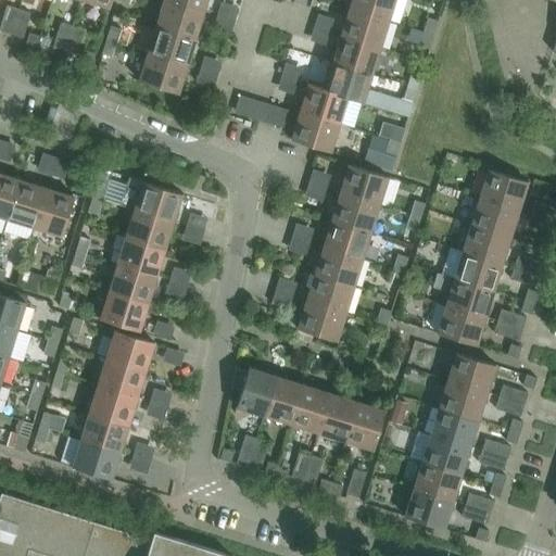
[(196,37),(203,12),(166,0),(164,0),(156,26),(198,39),(198,38),(196,37)]
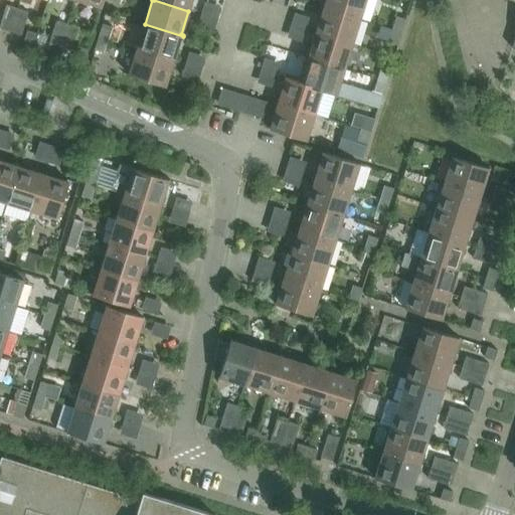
[(154,0),(188,11),(191,0),(154,0)]
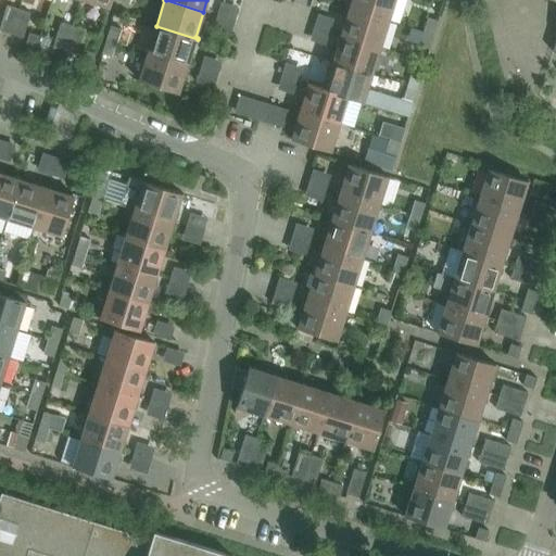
[(389,21),(394,0),(351,0),(349,9),(389,21)]
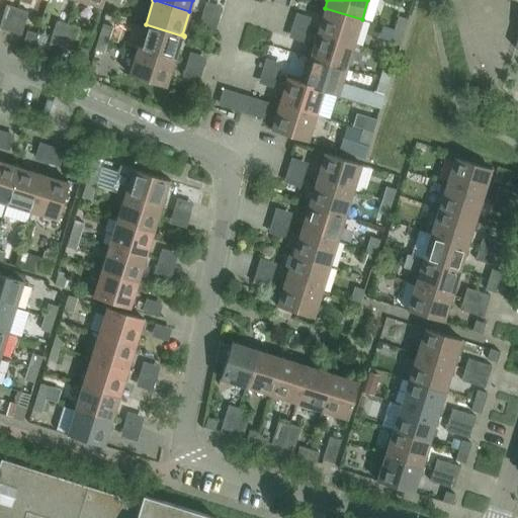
[(206,3),(199,26),(216,31),(223,8),(206,3)]
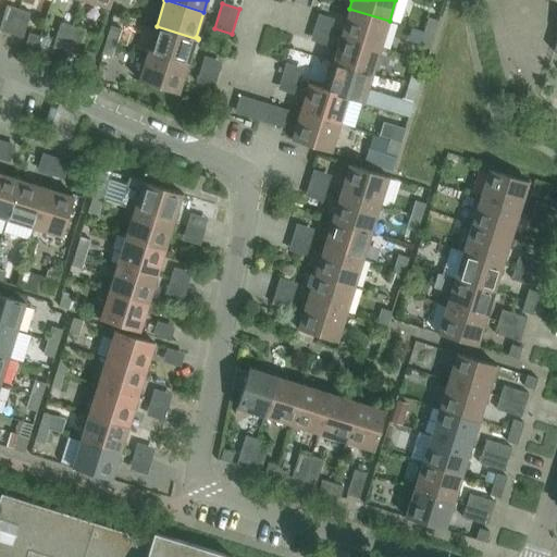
[(0,31),(11,35),(19,10),(8,5),(0,28),(0,31)]
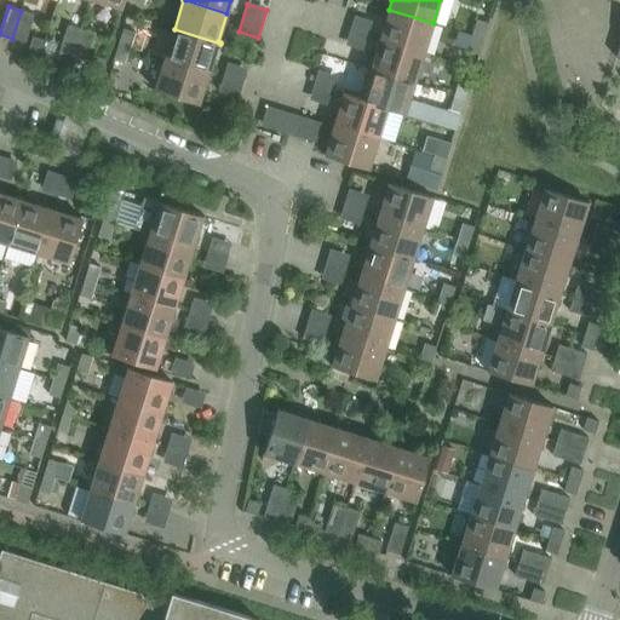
[(424,53),(434,23),(389,10),(380,39),(378,38),(378,39),(424,53)]
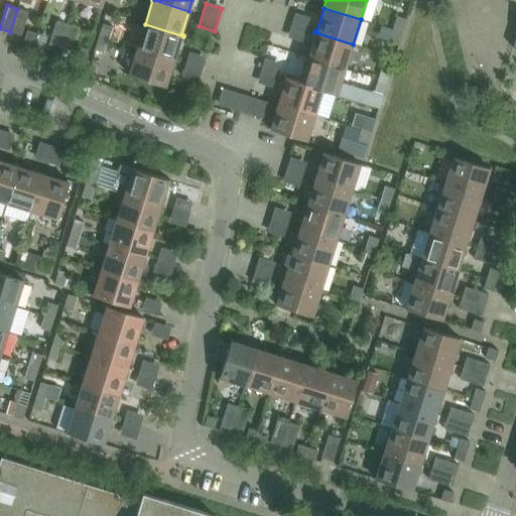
[(21,35),(28,12),(17,9),(10,32),(21,35)]
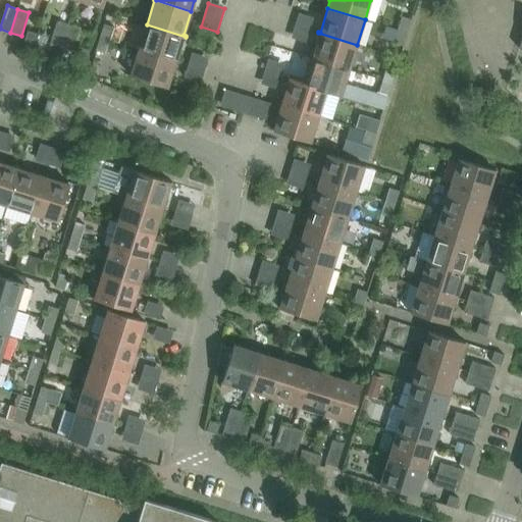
[(299,14),(292,37),(307,42),(314,19),(299,14)]
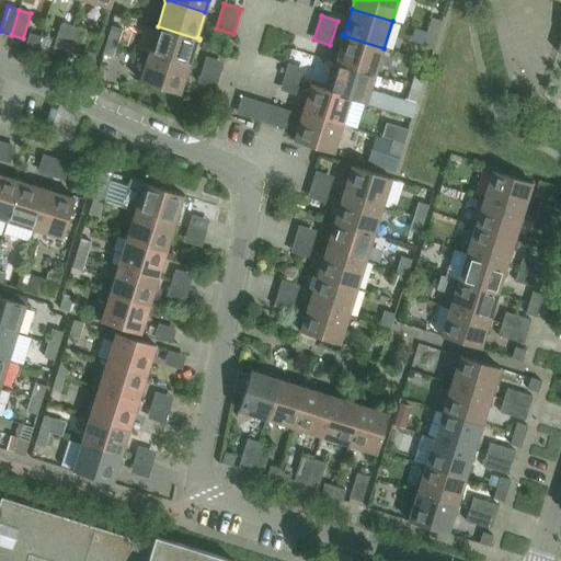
[(437,36),(443,21),(433,19),(428,33),(437,36)]
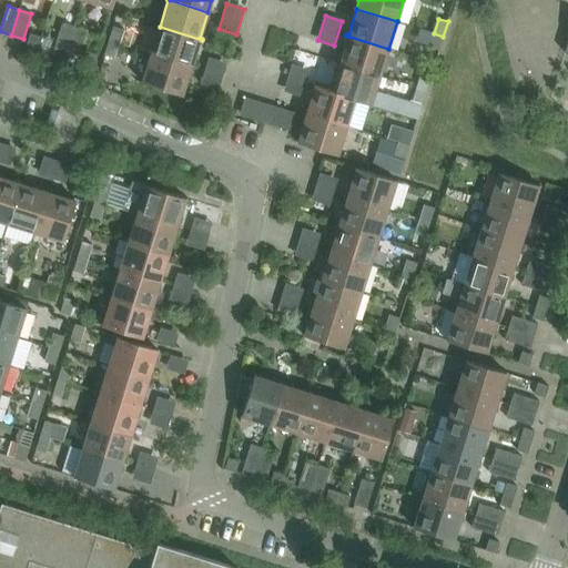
[(67,52),(74,27),(62,23),(54,49),(67,52)]
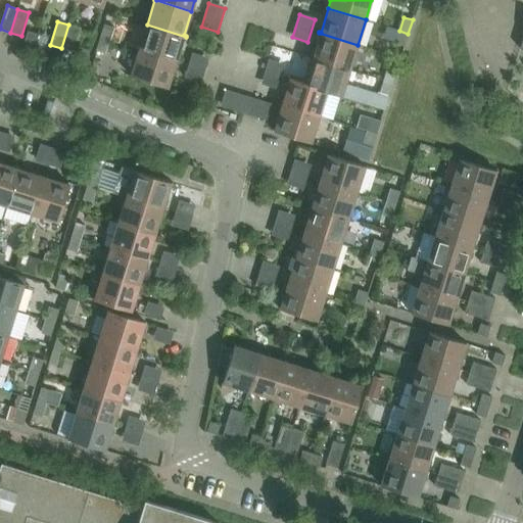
[(73,52),(80,29),(68,25),(61,48),(73,52)]
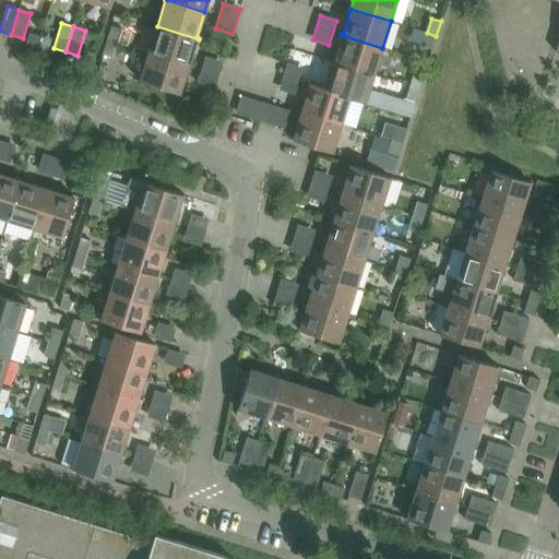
[(116,44),(121,30),(111,26),(107,40),(116,44)]
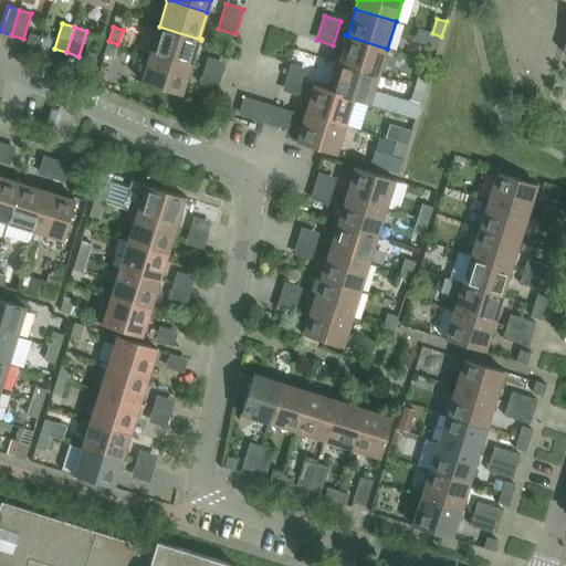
[(190,66),(198,41),(200,42),(201,40),(159,27),(150,54),(190,66)]
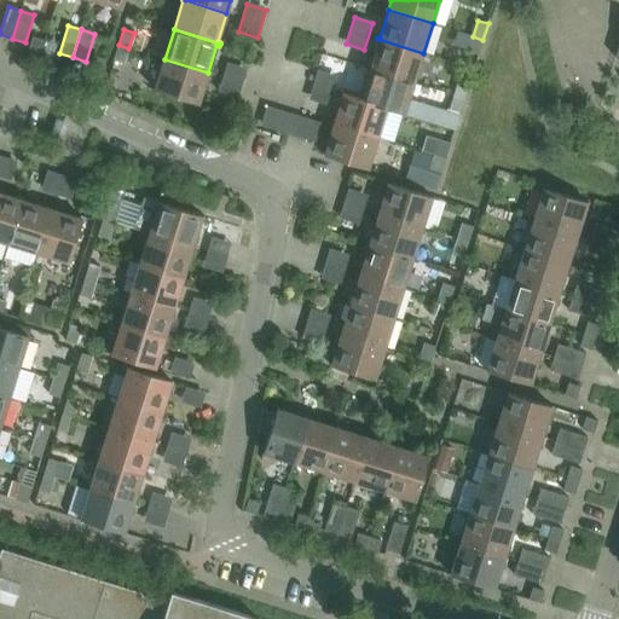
[(478,56),(482,40),(473,36),(467,52),(478,56)]
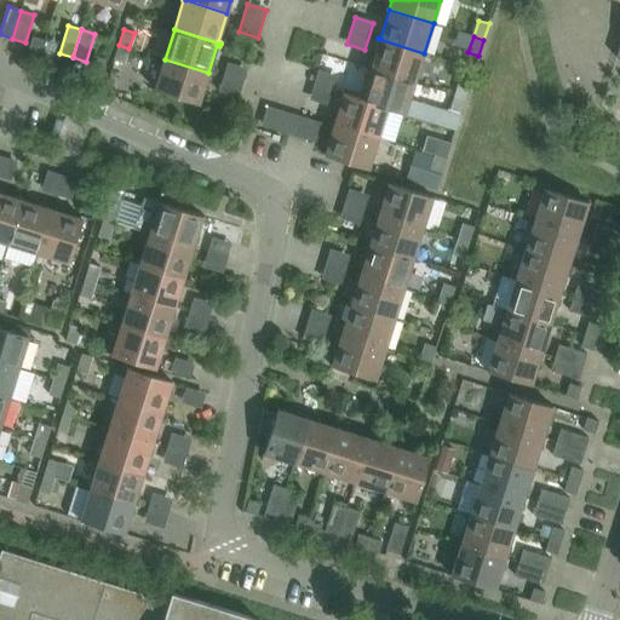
[(41,52),(45,41),(33,38),(29,49),(41,52)]
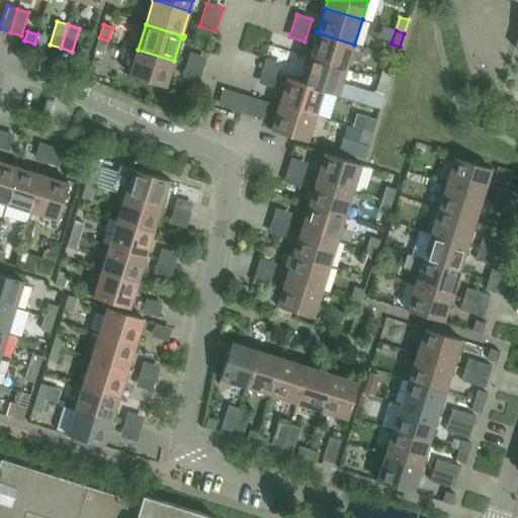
[(346,70),(354,45),(316,32),(315,34),(317,34),(310,59),(346,70)]
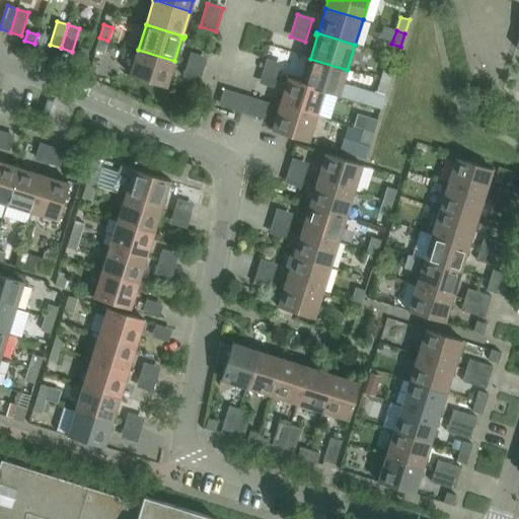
[(45,47),(48,38),(38,34),(34,44),(45,47)]
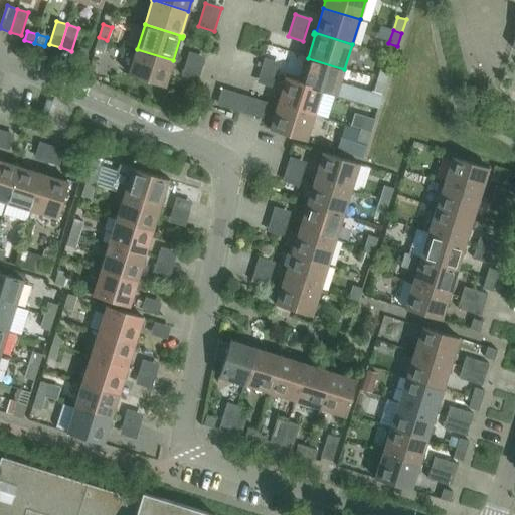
[(103,53),(107,40),(99,37),(95,50),(103,53)]
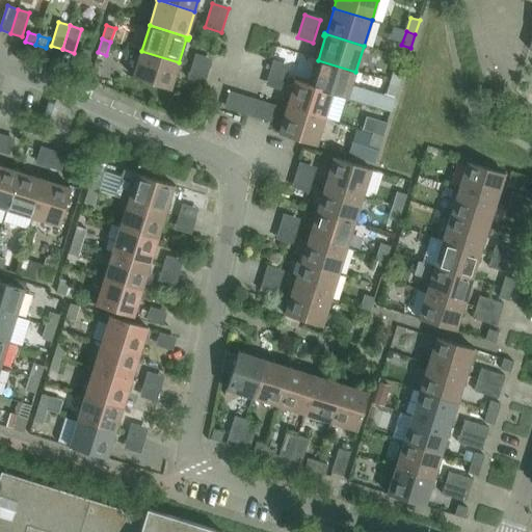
[(87,61),(91,52),(81,48),(78,58),(87,61)]
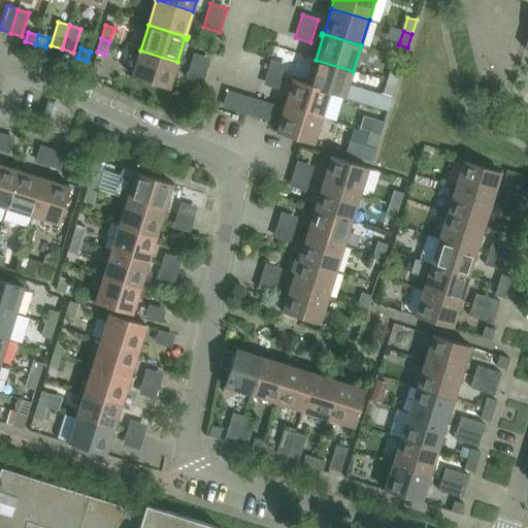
[(170,87),(177,62),(140,51),(132,77),(171,90),(172,87),(170,87)]
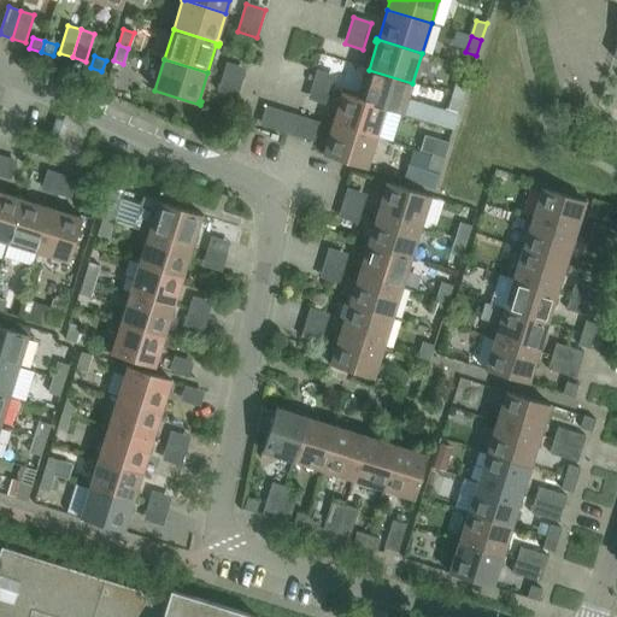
[(227,64),(218,92),(238,98),(246,70),(227,64)]
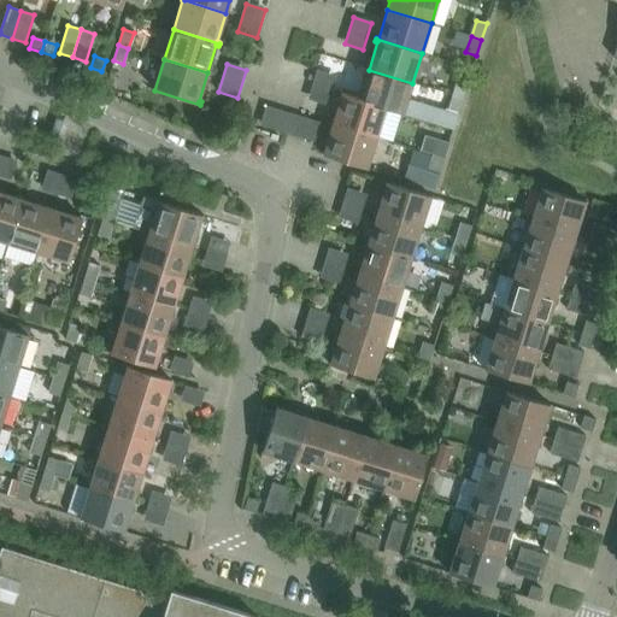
[(318,70),(310,98),(329,103),(338,76),(318,70)]
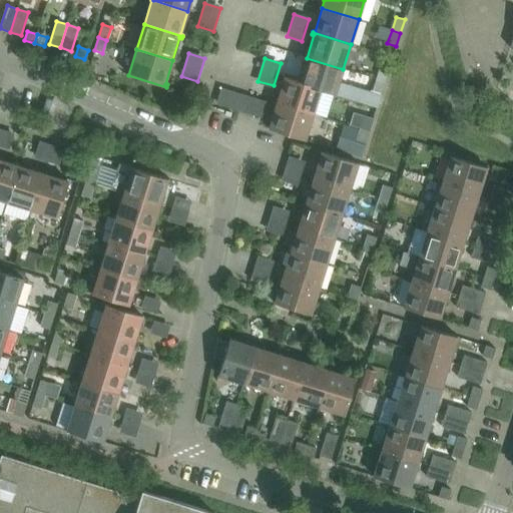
[(335,95),(343,69),(307,58),(299,82),(321,89),(321,90),(335,95)]
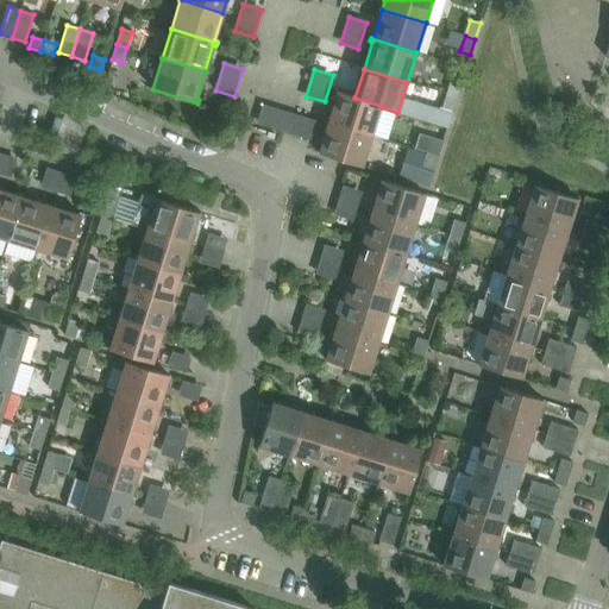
[(457,98),(462,82),(451,79),(446,94),(457,98)]
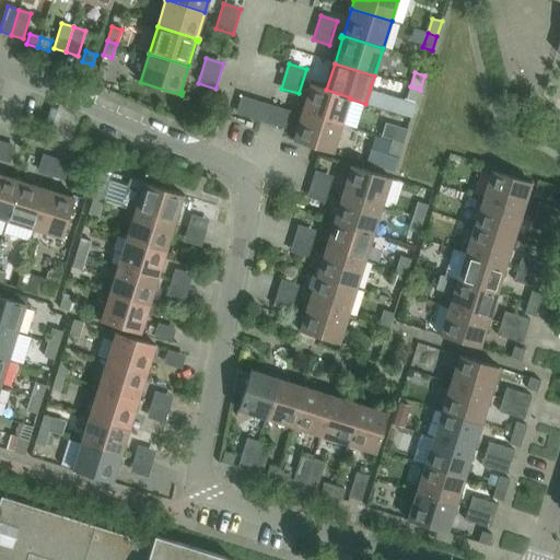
[(341,125),(350,98),(350,97),(326,90),(308,83),(307,86),(310,88),(302,113),(341,125)]
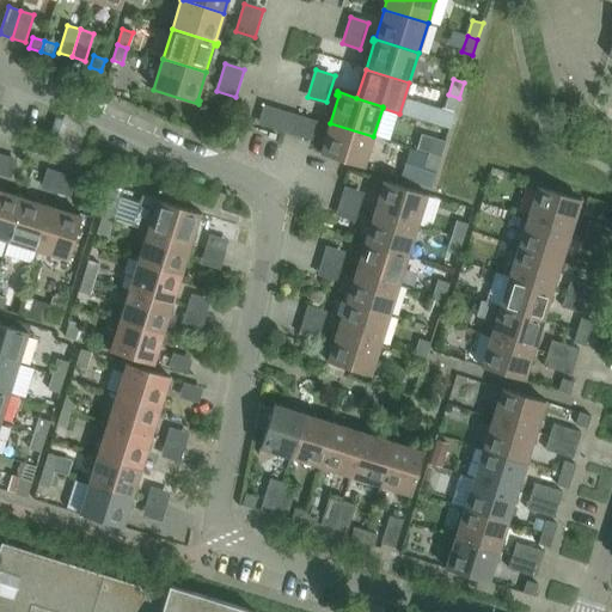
[(454,114),(459,98),(448,95),(444,110),(454,114)]
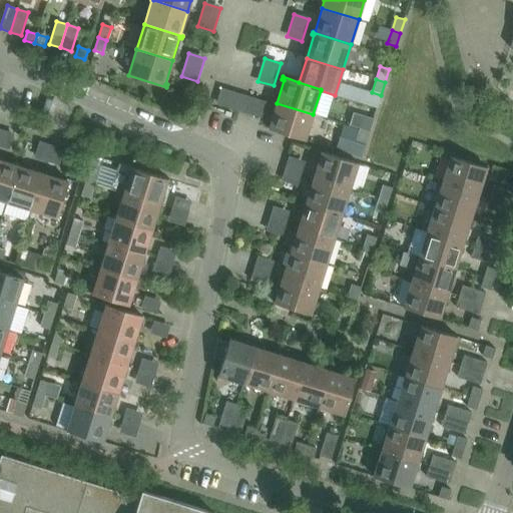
[(217,103),(262,117),(267,102),(222,88),(217,103)]
